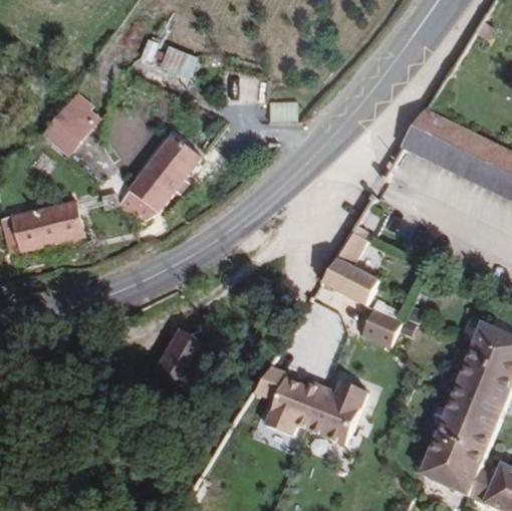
[(147,38),(141,59),(154,62),(159,42),(147,38)]
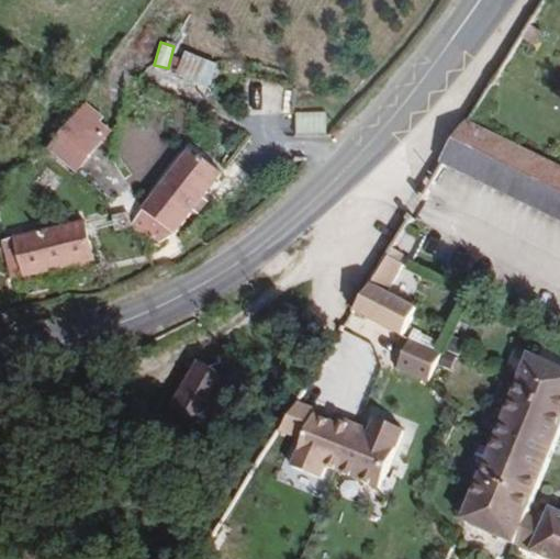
[(183,49),(174,76),(206,88),(216,63),(183,49)]
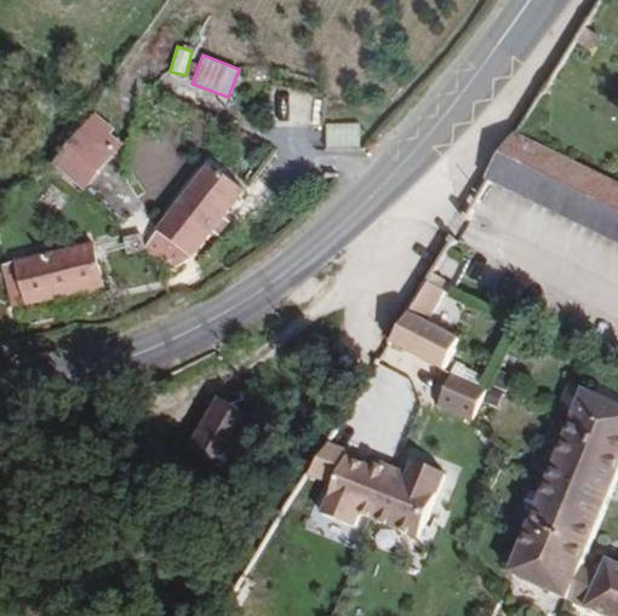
[(84,186),(110,153),(110,151),(116,144),(104,134),(110,127),(92,114),(53,161),(84,186)]
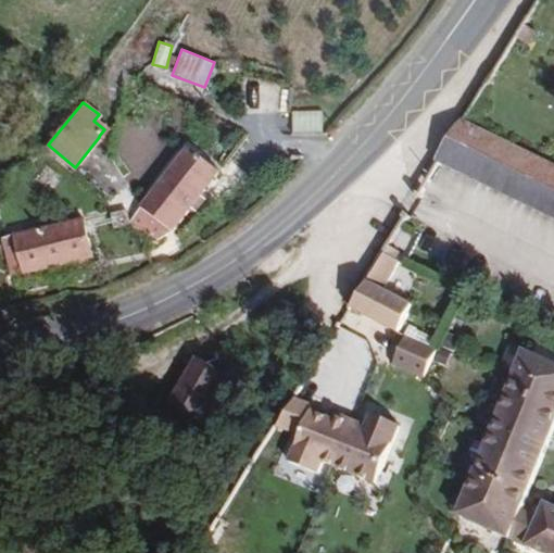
[(291,132),(322,130),(322,108),(290,109),(291,132)]
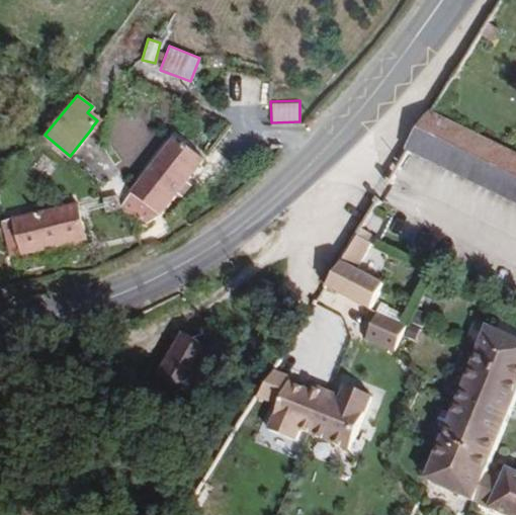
[(515,152),(437,111),(413,151),(515,202),(515,152)]
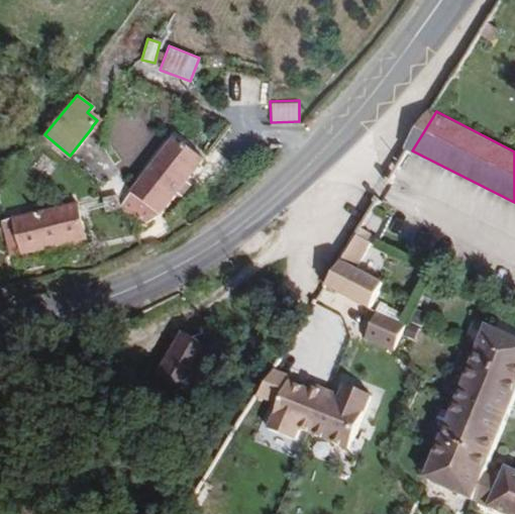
[(198,155),(170,133),(122,198),(149,216),(198,155)]
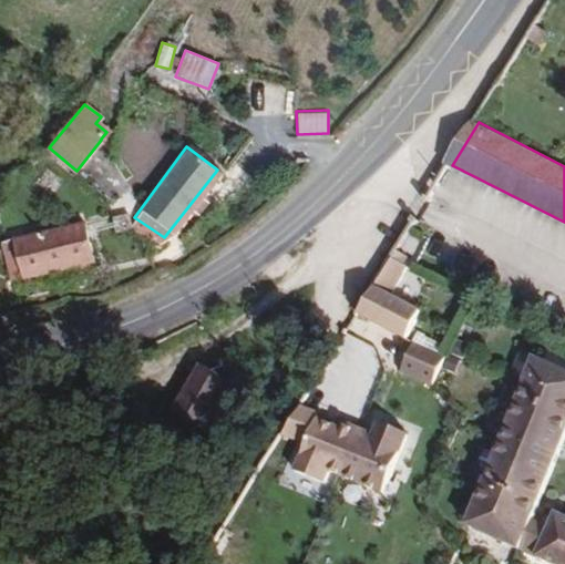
[(117,231),(132,228),(129,213),(114,216),(117,231)]
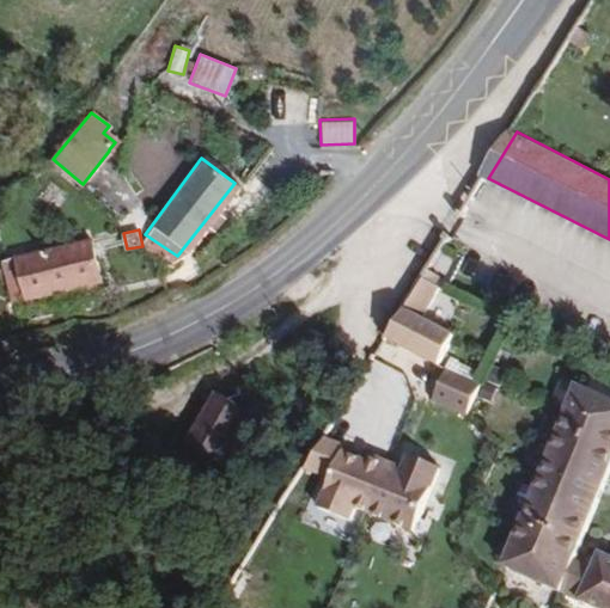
[(103,281),(92,239),(5,260),(16,302),(103,281)]
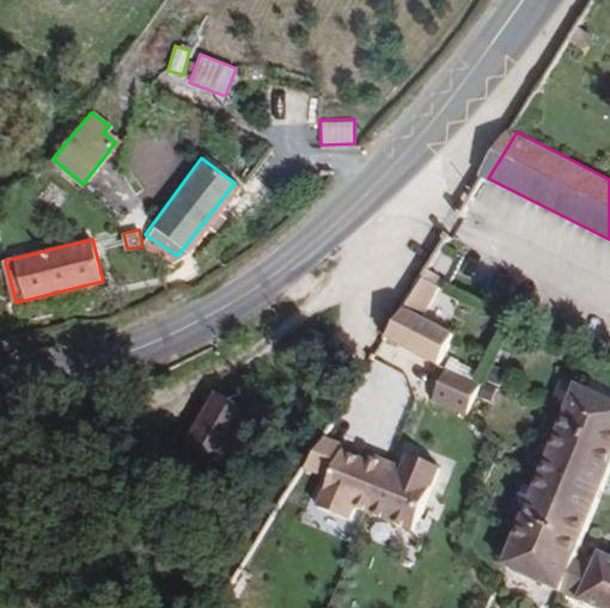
[(443,274),(425,264),(386,331),(437,360),(456,326),(424,308),(443,274)]
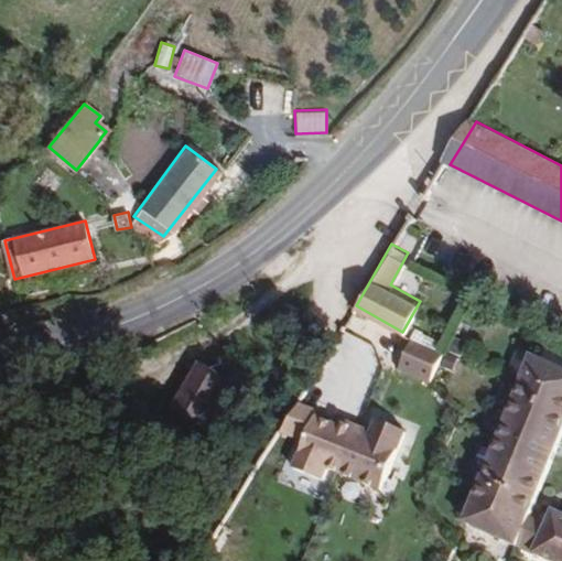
[(445,340),(413,324),(395,364),(428,379),(445,340)]
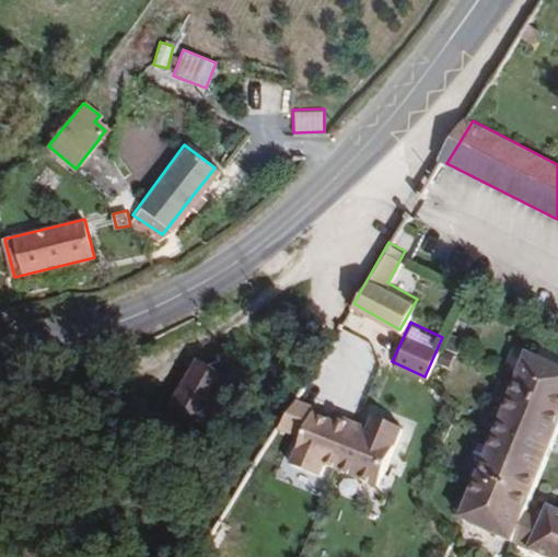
[(557,500),(557,503),(535,492),(557,438),(557,348),(538,339),(471,505),(557,545),(557,500)]
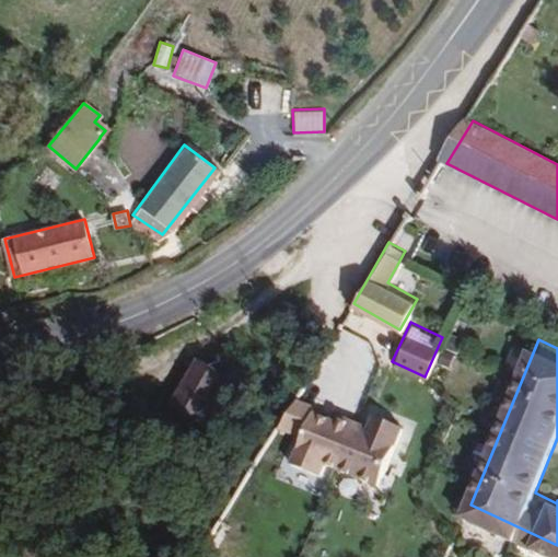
[(223,368),(194,350),(169,401),(199,417),(223,368)]
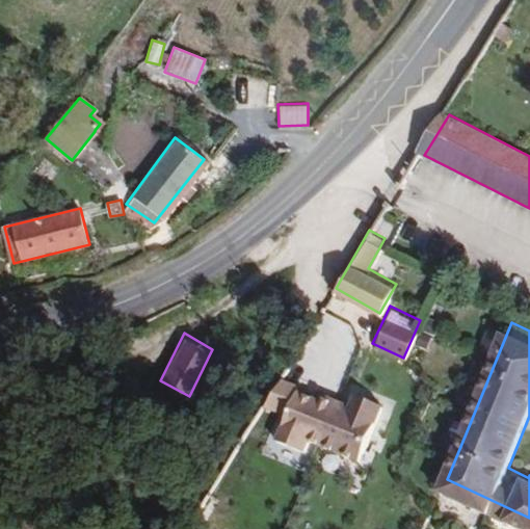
[(296,388),(279,434),(363,467),(388,400),(362,391),(354,410),(296,388)]
